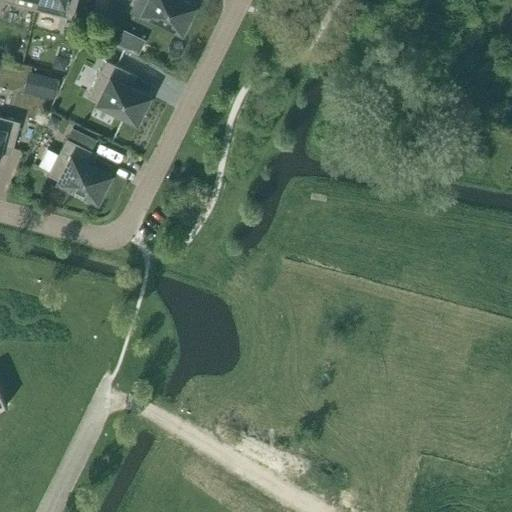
[(0,0),(36,9),(38,0),(0,0)]
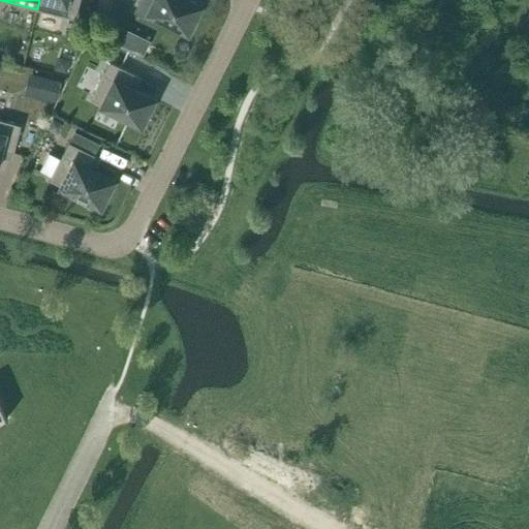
[(39,0),(37,9),(76,19),(81,0),(39,0)]
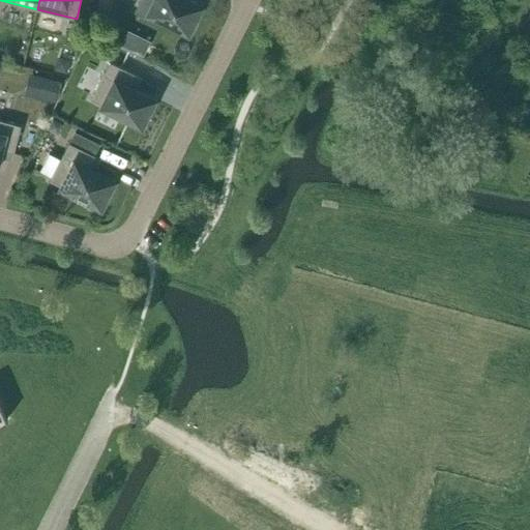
[(99,0),(97,9),(112,12),(114,0),(99,0)]
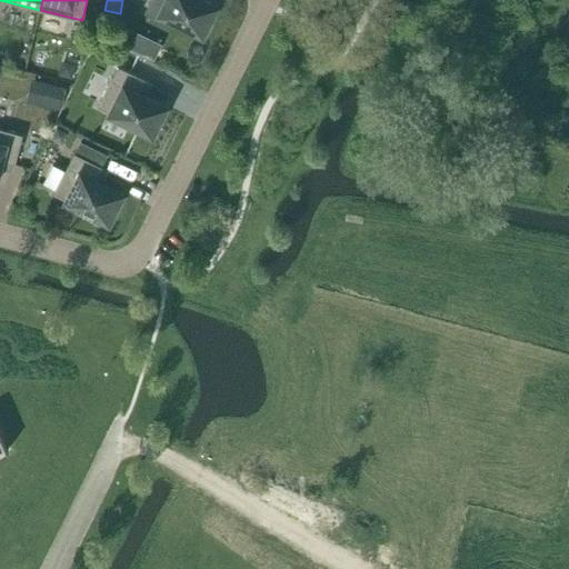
[(150,0),(146,12),(157,18),(160,12),(202,33),(217,6),(206,0),(150,0)]
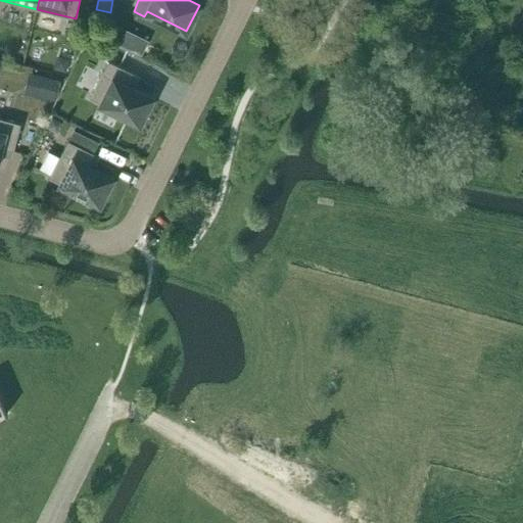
[(66,72),(69,58),(57,55),(54,68),(66,72)]
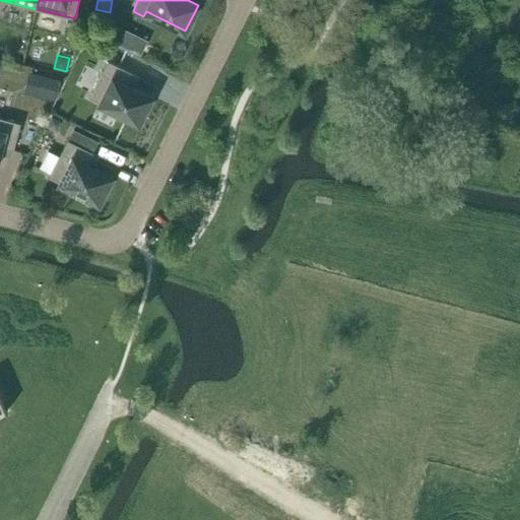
[(108,60),(105,66),(89,96),(139,122),(152,96),(127,84),(133,72),(108,60)]
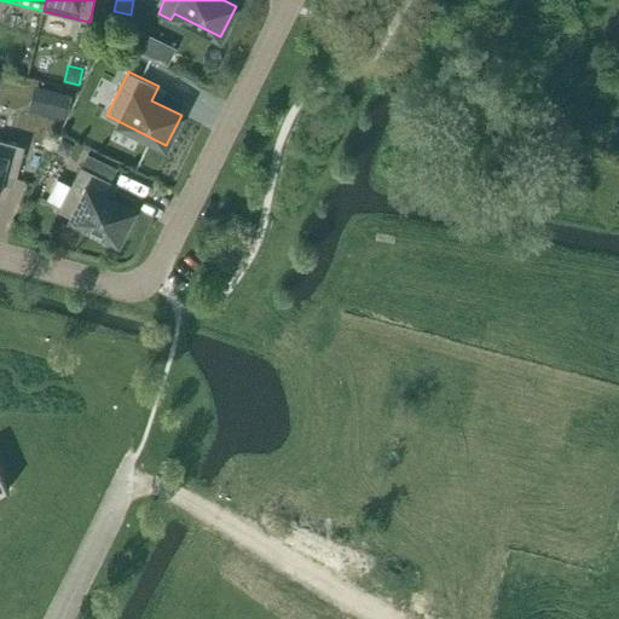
[(50,90),(44,114),(64,119),(70,93),(50,90)]
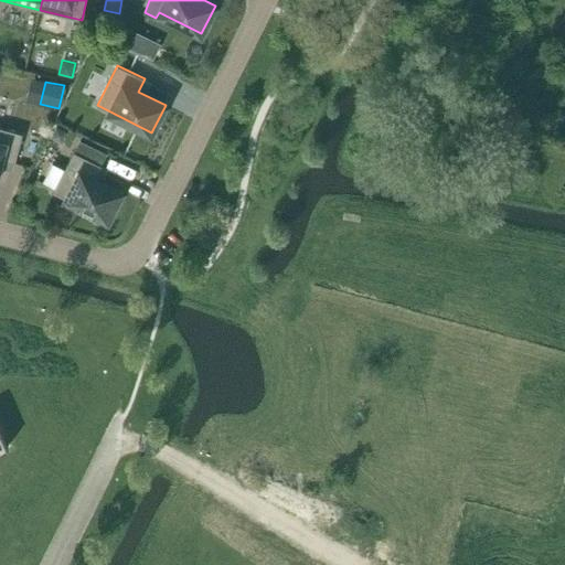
[(23,134),(0,126),(0,161),(1,159),(16,162),(23,134)]
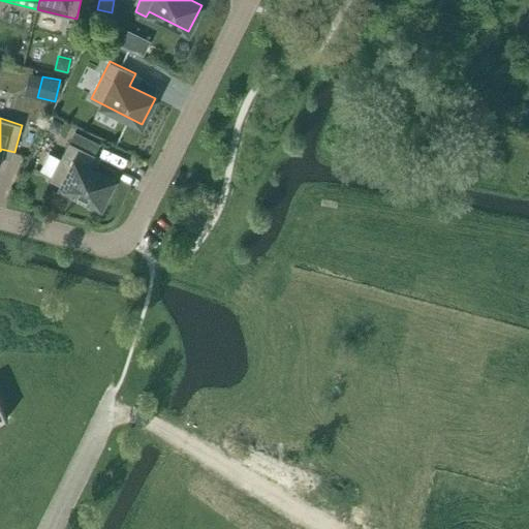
[(63,123),(53,119),(48,129),(58,134),(63,123)]
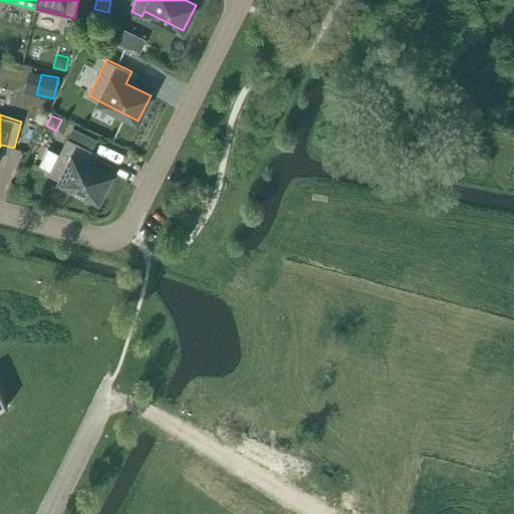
[(67,138),(49,175),(98,200),(110,175),(86,162),(92,151),(67,138)]
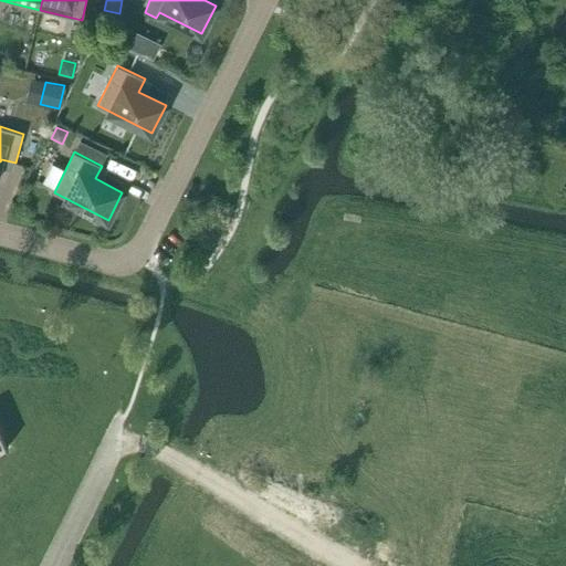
[(0,452),(9,448),(0,427),(0,452)]
